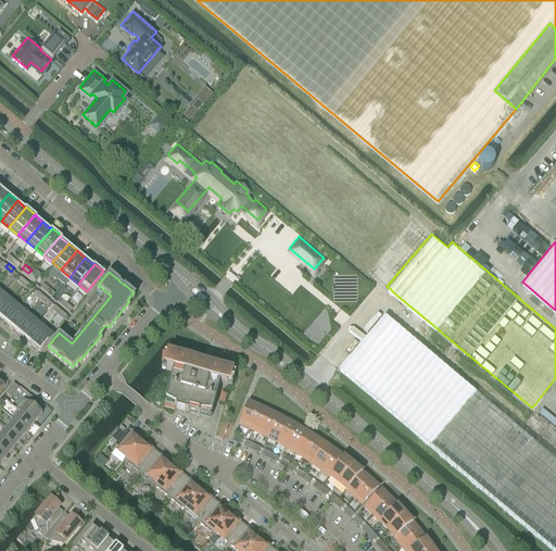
[(0,308),(10,296),(1,289),(0,290),(0,308)]
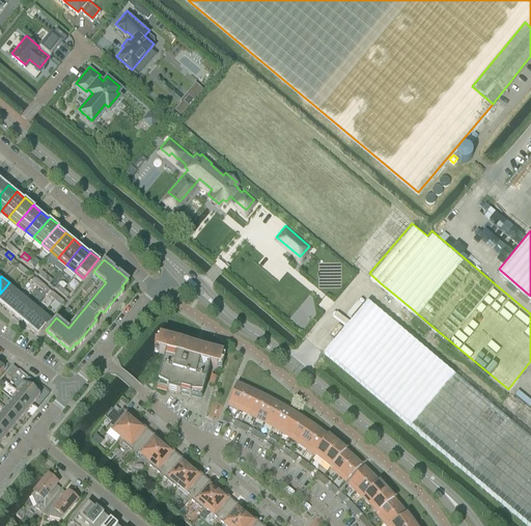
[(90,276),(82,286),(85,288),(93,279),(90,276)]
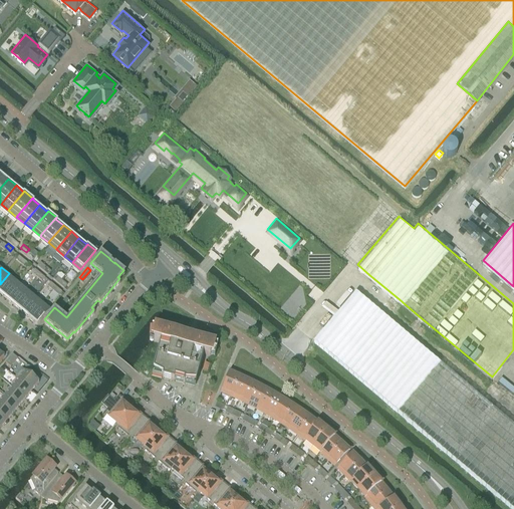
[(0,289),(6,294),(17,280),(9,273),(0,284),(0,289)]
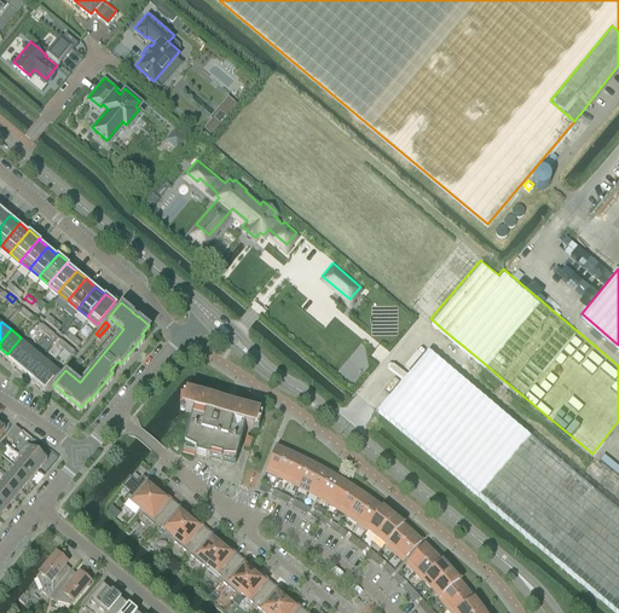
[(81,337),(74,331),(70,336),(77,342),(81,337)]
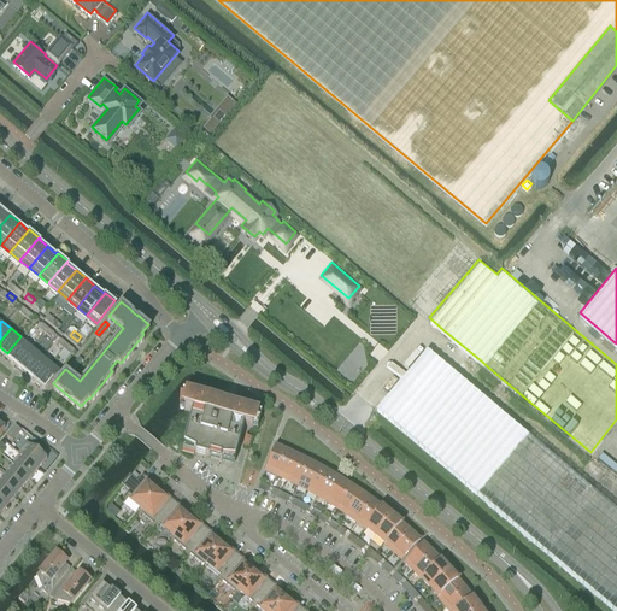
[(16,360),(30,344),(21,336),(7,353),(16,360)]
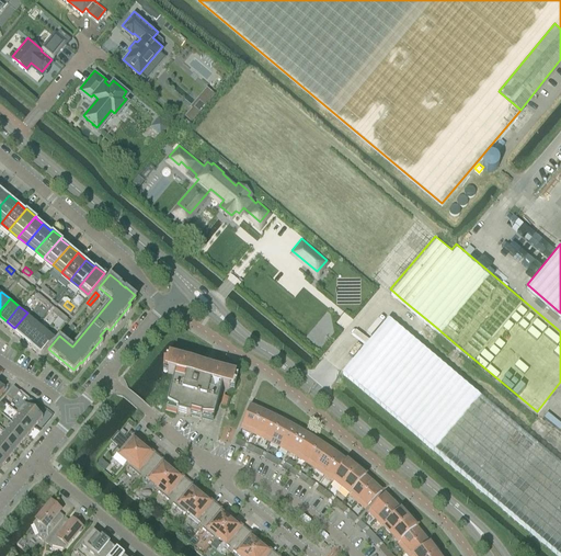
[(67,314),(60,308),(57,313),(64,318),(67,314)]
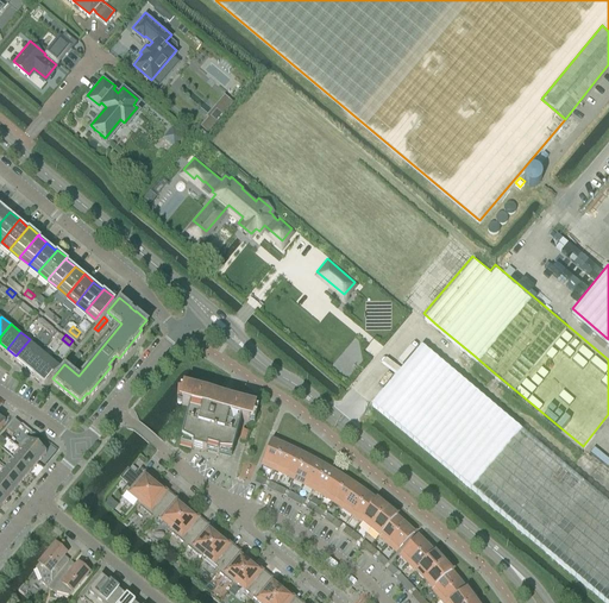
[(25,364),(39,347),(30,339),(16,356),(25,364)]
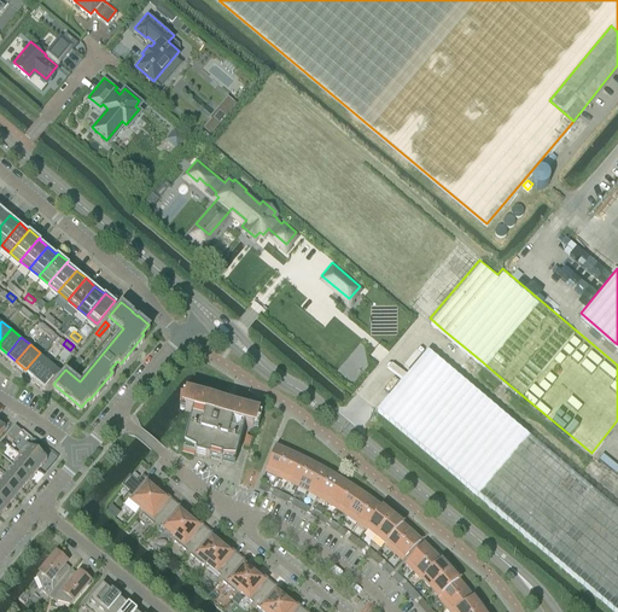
[(617,508),(432,351),(427,348),(378,408),(383,412),(435,455),(448,466),(605,598),(617,608),(617,508)]
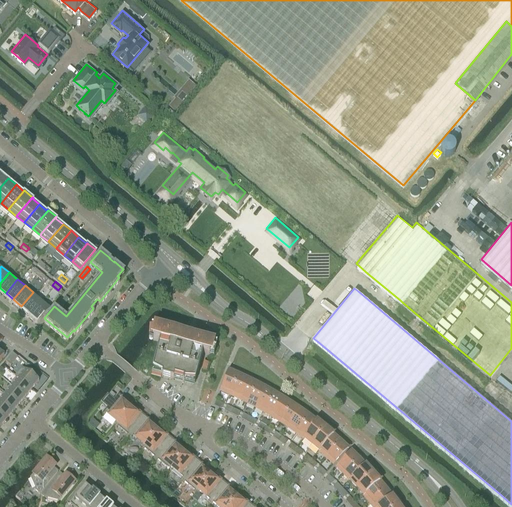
[(28,313),(41,299),(33,292),(21,306),(28,312),(28,313)]
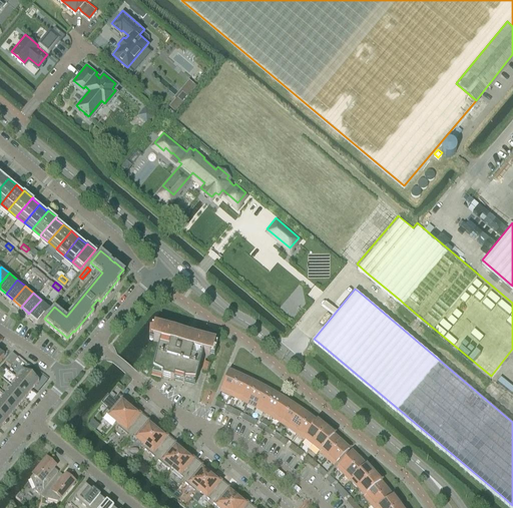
[(65,293),(57,303),(60,306),(68,296),(65,293)]
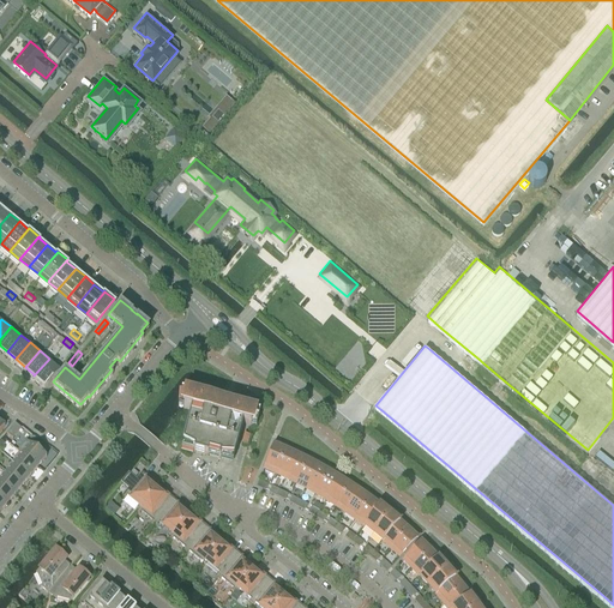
[(49,359),(34,375),(44,384),(59,366),(49,359)]
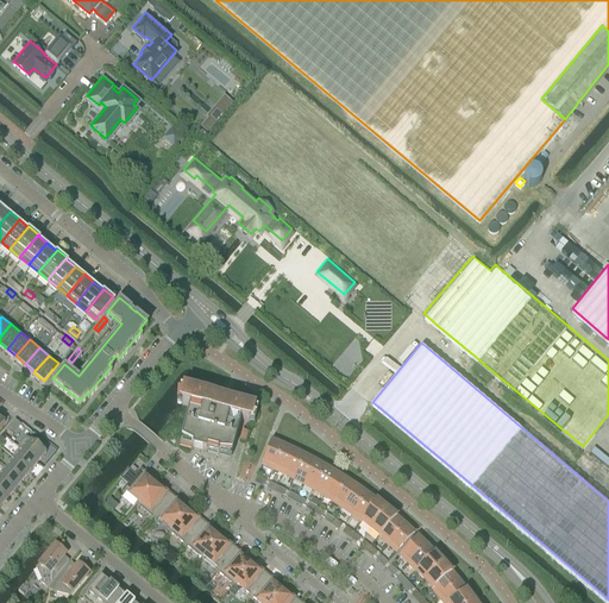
[(257,404),(218,394),(207,391),(180,384),(180,385),(182,387),(182,400),(189,402),(181,434),(182,434),(193,440),(192,443),(218,450),(219,447),(231,447),(232,448),(240,415),(249,418),(249,416),(253,406),(257,407),(257,404)]
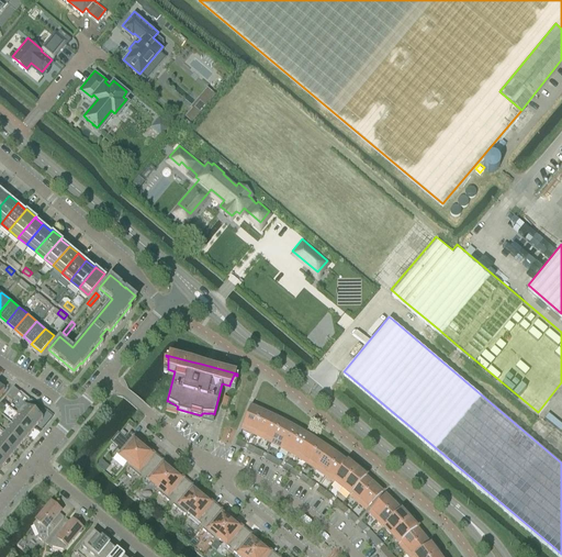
[(13,382),(6,392),(11,397),(19,388),(13,382)]
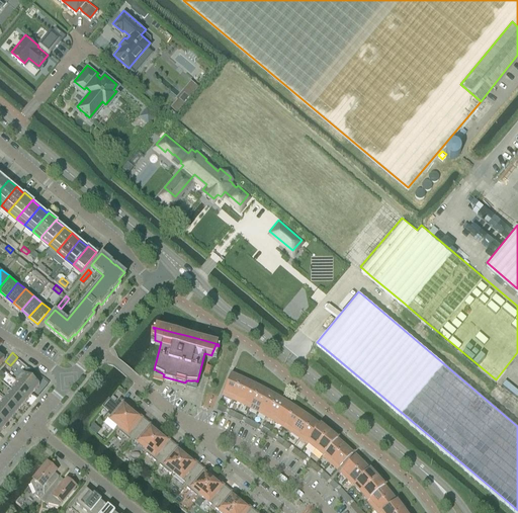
[(22,366),(15,375),(31,389),(38,380),(22,366)]
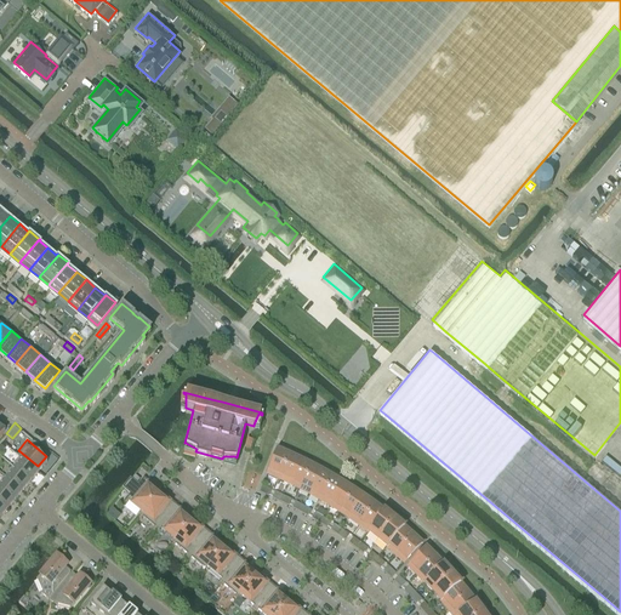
[(278,473),(290,448),(278,443),(267,468),(278,473)]
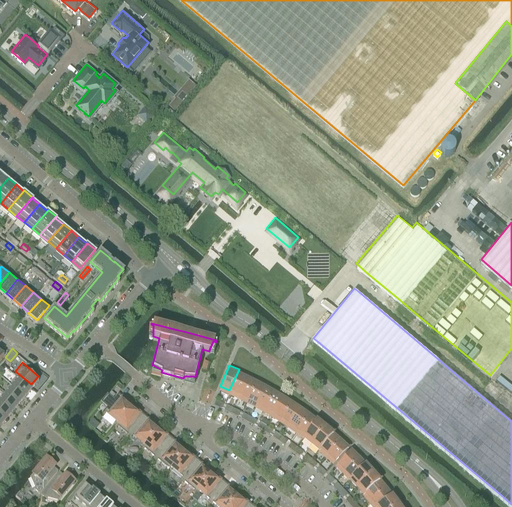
[(238,394),(248,373),(239,369),(229,390),(238,394)]
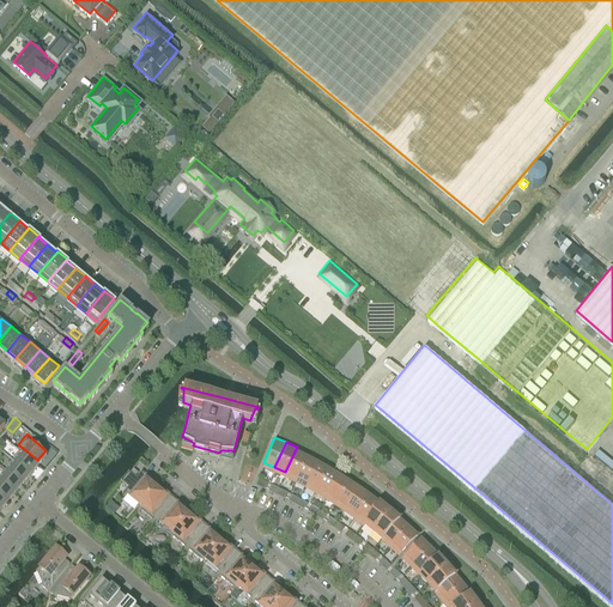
[(37,460),(18,444),(20,447),(13,456),(30,469),(37,460)]
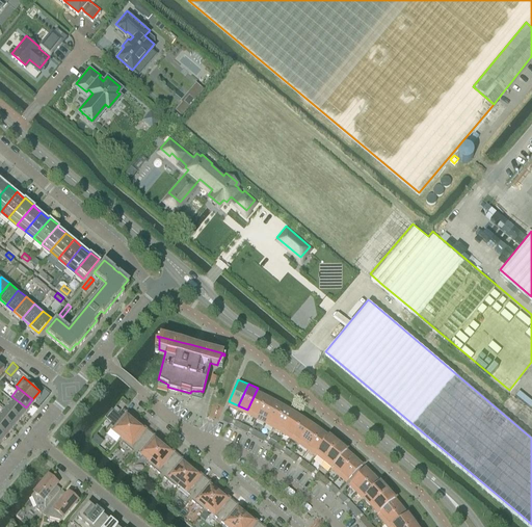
[(257,414),(267,393),(258,388),(247,410),(257,414)]
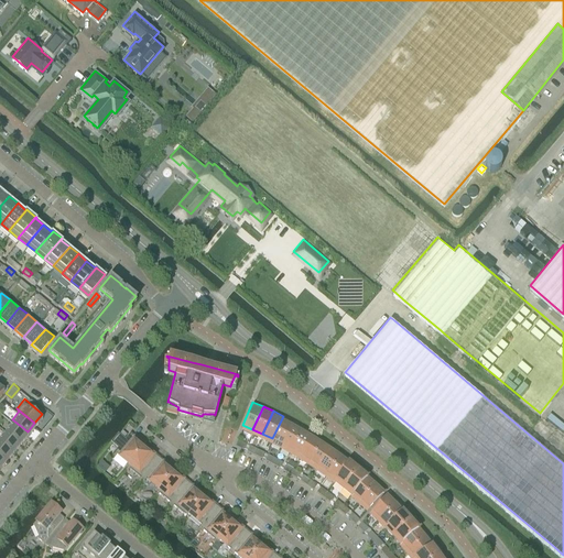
[(281,444),(293,420),(283,416),(272,438),(281,444)]
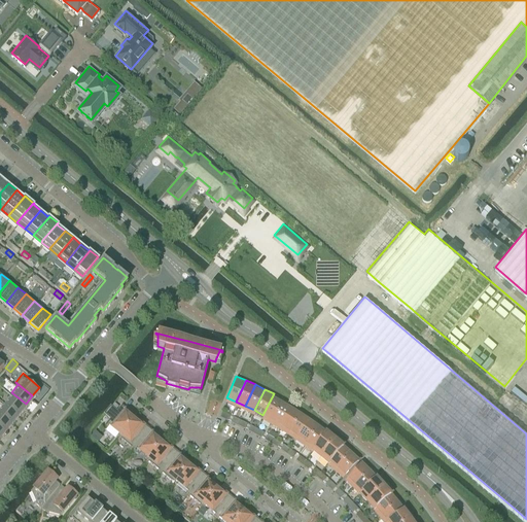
[(26,404),(11,392),(5,401),(19,412),(26,404)]
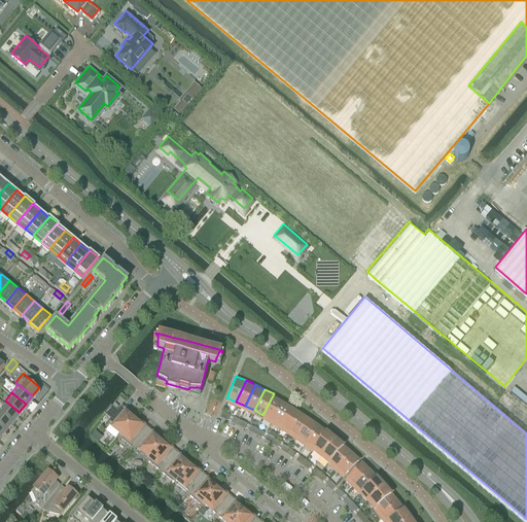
[(271,419),(283,398),(274,393),(262,415),(271,419)]
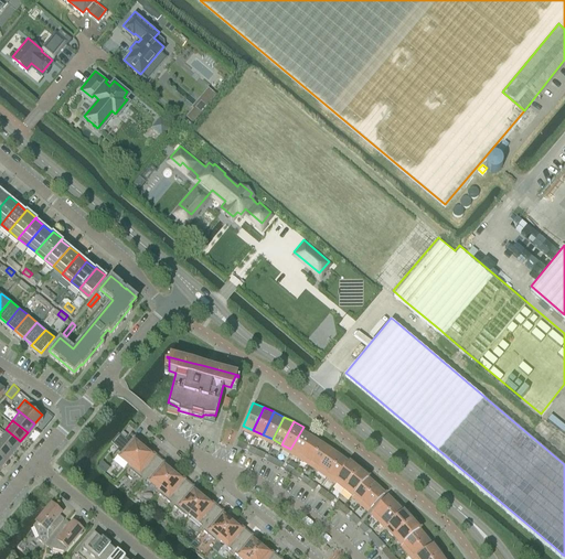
[(300,454),(313,433),(304,427),(290,449),(300,454)]
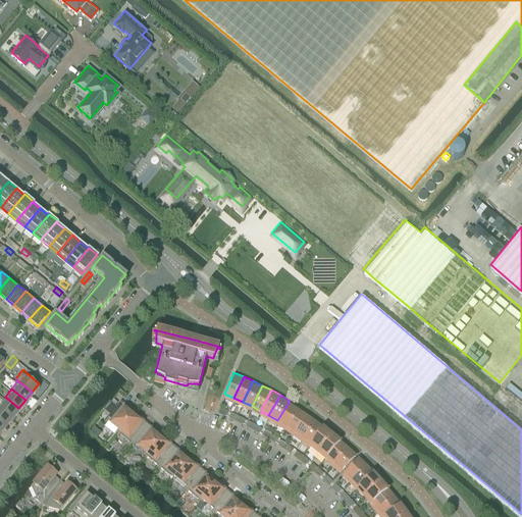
[(18,408),(5,397),(0,401),(0,406),(12,416),(18,408)]
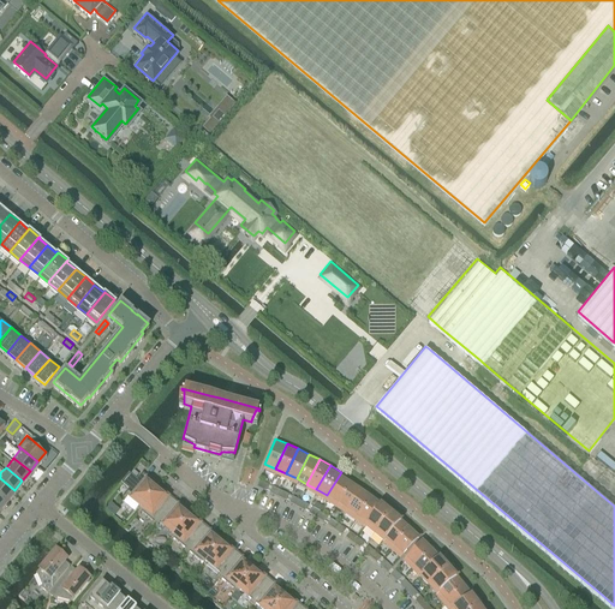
[(129,469),(121,478),(129,484),(123,491),(125,494),(127,491),(133,497),(138,501),(137,503),(139,505),(157,482),(151,477),(150,478),(149,478),(141,470),(136,475),(129,469)]
